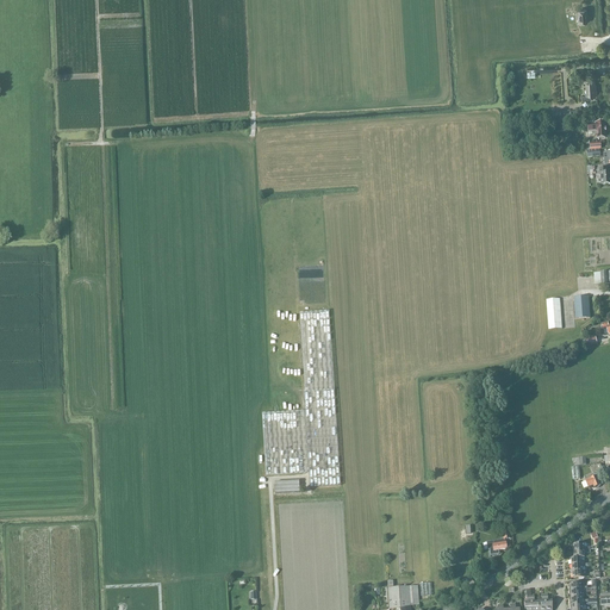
[(453,0),(454,16),(462,14),(462,12),(464,11),(462,10),(461,0),(453,0)]
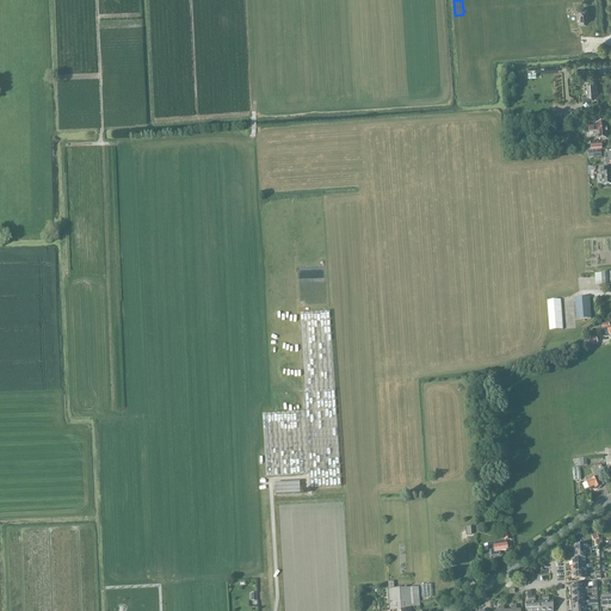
[(578,11),(579,24),(588,23),(587,10),(578,11)]
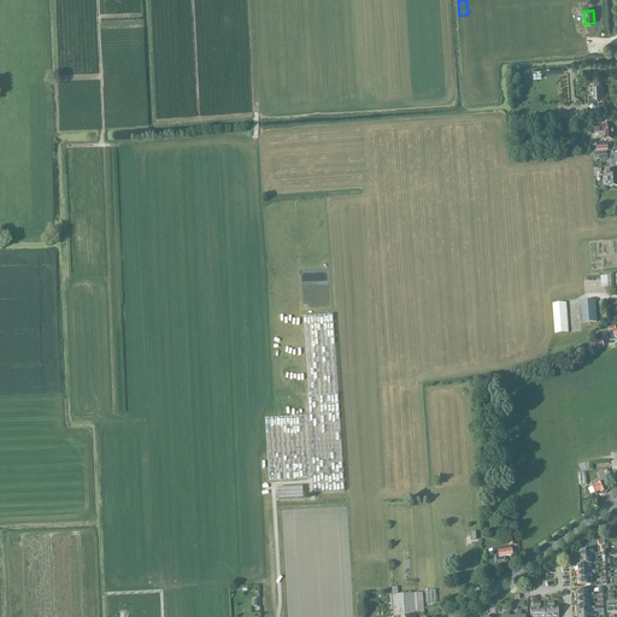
[(582,40),(586,40),(585,29),(574,29),(575,42),(579,42),(579,45),(583,45),(582,40)]
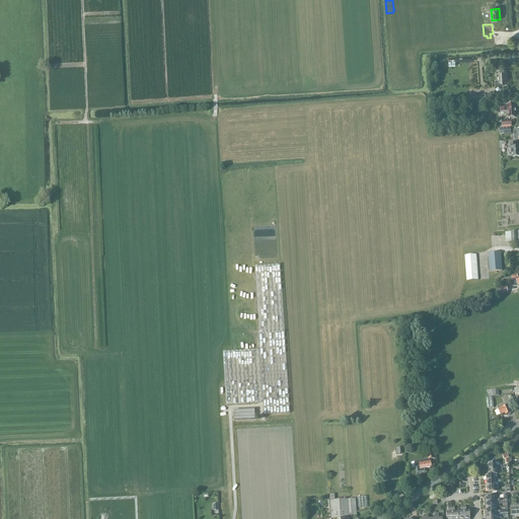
[(503,85),(503,81),(508,81),(507,74),(506,74),(506,68),(498,68),(499,81),(495,82),(495,85),(503,85)]
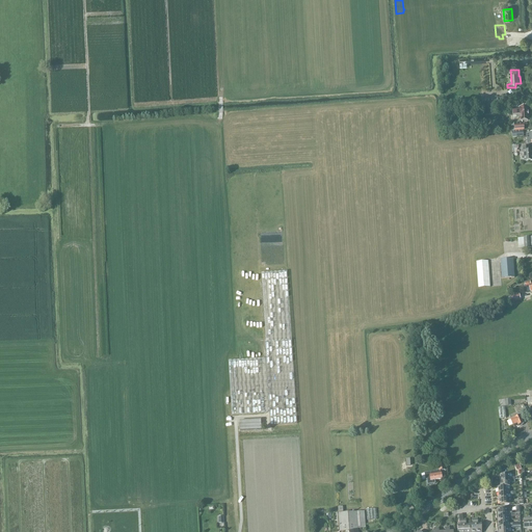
[(498,106),(498,98),(482,99),(482,107),(498,106)]
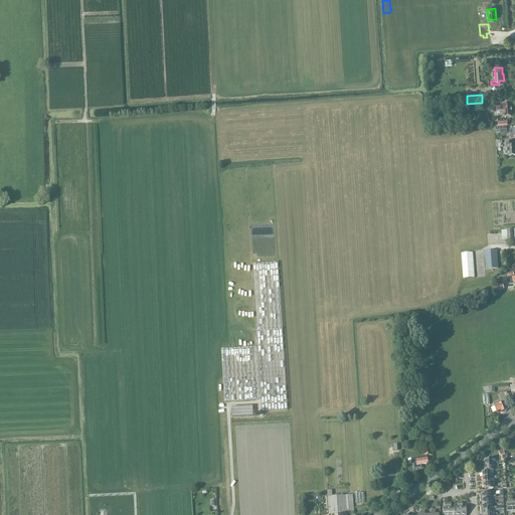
[(503,102),(496,103),(497,112),(497,114),(504,114),(504,118),(511,117),(511,112),(511,109),(510,109),(510,104),(503,105),(503,102)]
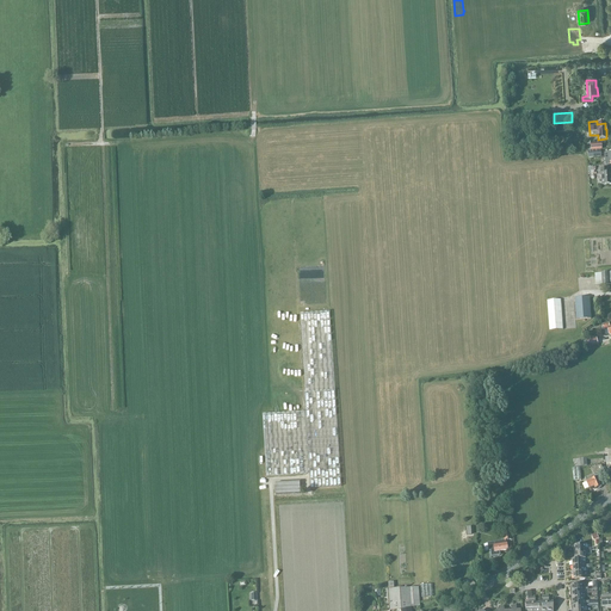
[(598,174),(602,174),(602,185),(610,184),(610,180),(610,177),(610,173),(608,173),(608,168),(598,170),(598,174)]
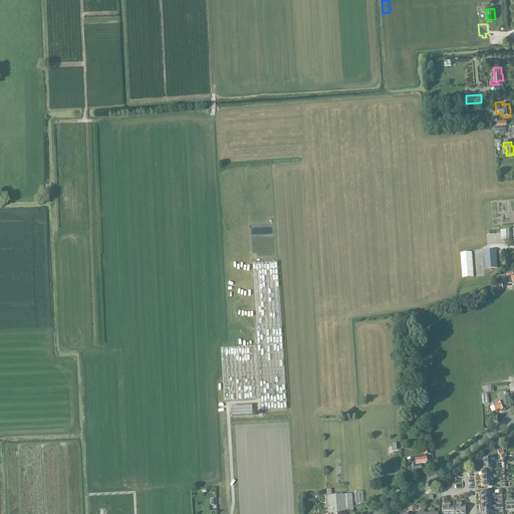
[(501,240),(506,240),(513,239),(513,229),(506,230),(501,231),(501,240)]
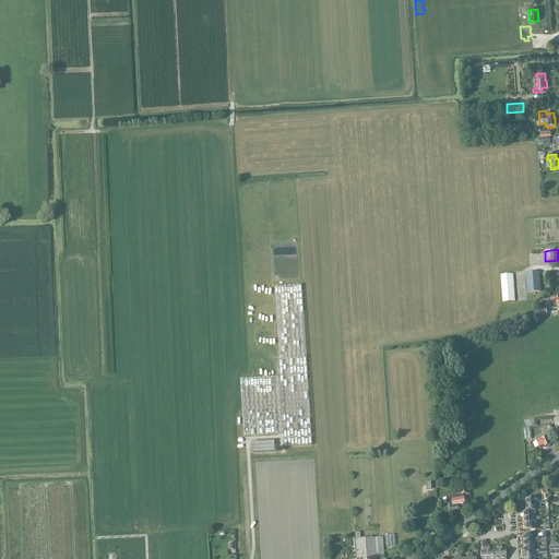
[(526,273),(527,293),(540,292),(539,272),(526,273)]
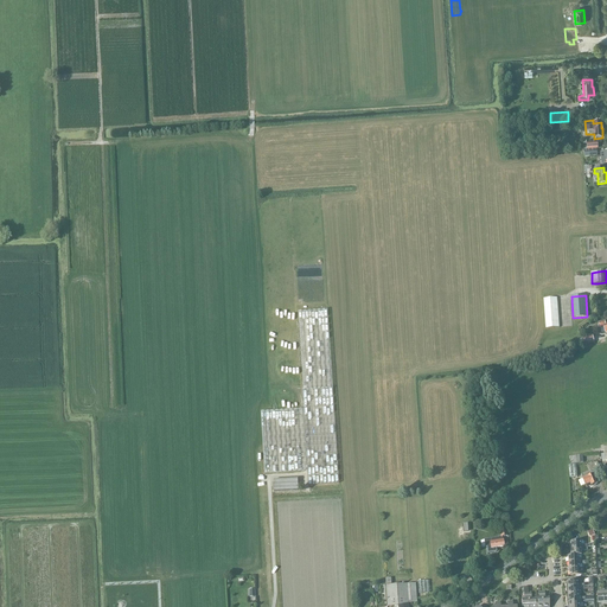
[(544,299),(547,328),(560,327),(557,298),(544,299)]
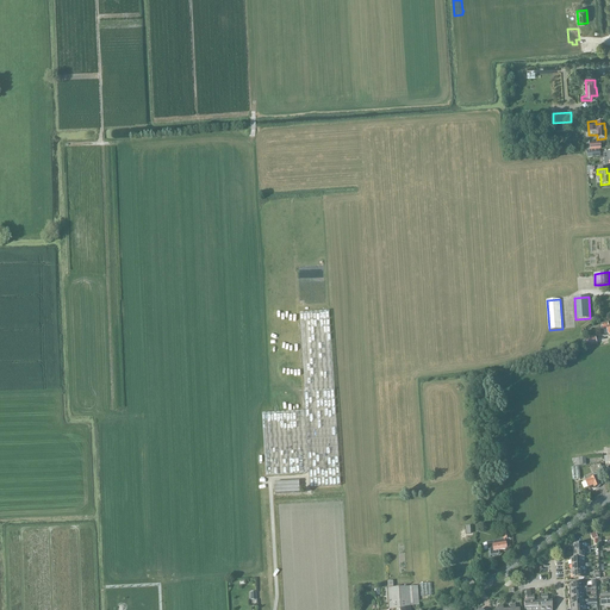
[(262,414),(266,477),(309,473),(310,487),(341,486),(335,391),(334,391),(329,311),(300,313),(305,392),(304,392),(305,411),(262,414)]
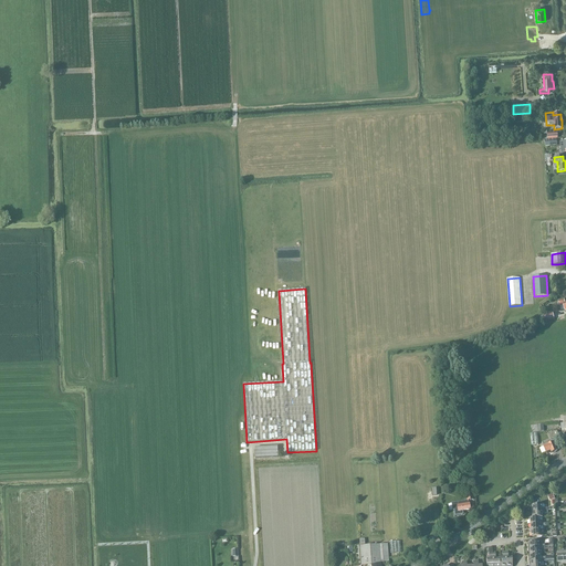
[(553,432),(549,433),(552,440),(556,438),(556,439),(559,437),(557,431),(553,432)]
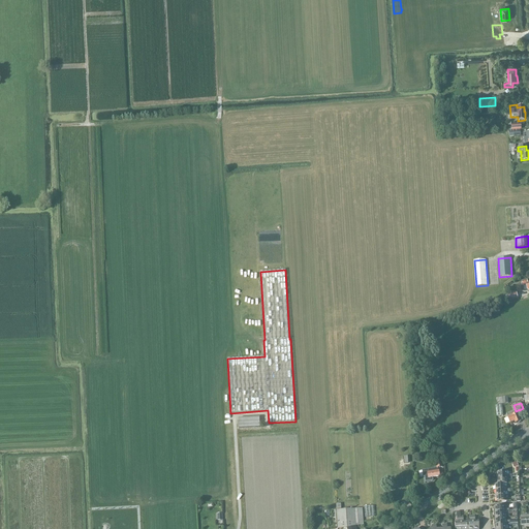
[(515,411),(506,414),(508,417),(510,424),(515,422),(516,424),(517,423),(517,424),(518,424),(519,423),(520,423),(519,422),(521,421),(518,413),(516,414),(515,411)]
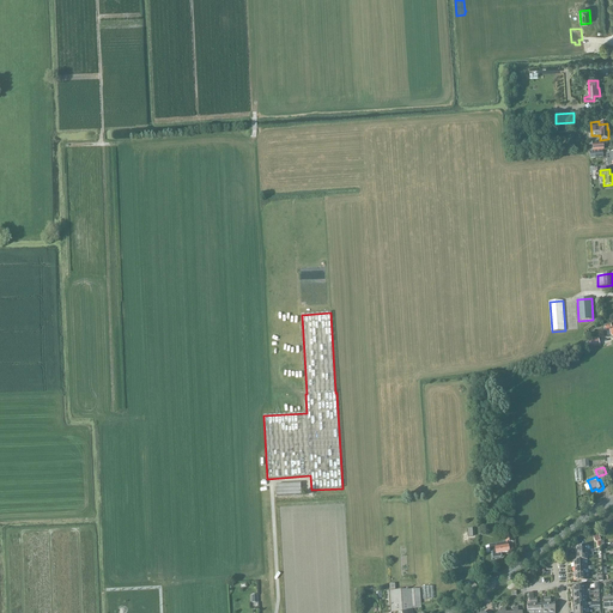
[(302,496),(301,484),(277,485),(277,497),(302,496)]
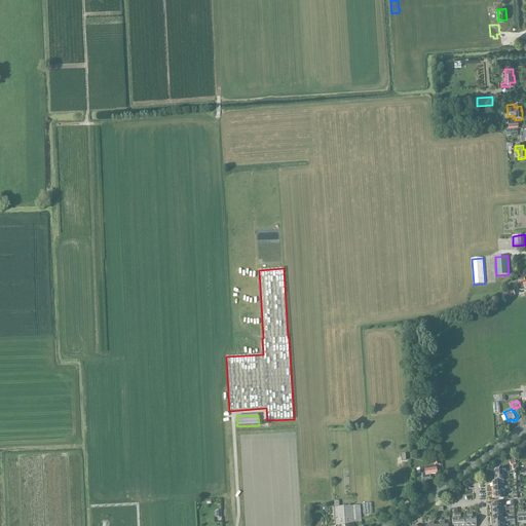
[(424,467),(418,468),(420,468),(421,475),(422,475),(422,480),(430,479),(430,475),(437,474),(436,468),(436,465),(440,465),(439,457),(434,458),(435,465),(430,466),(424,467)]
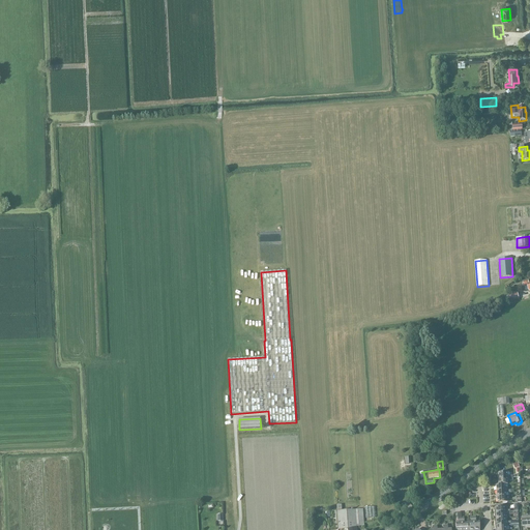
[(376,518),(375,507),(365,507),(366,518),(376,518)]
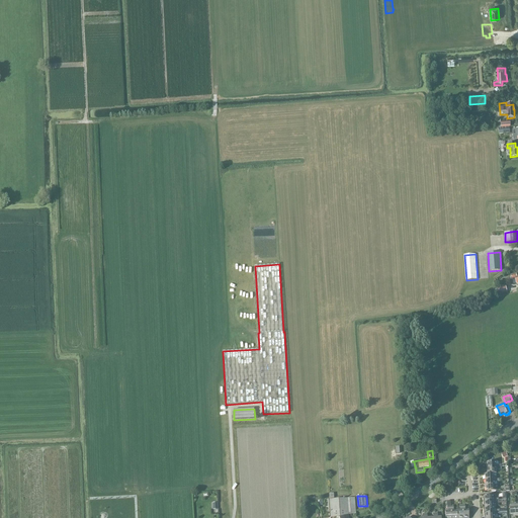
[(355,498),(330,500),(331,517),(339,517),(348,515),(356,514),(355,498)]
